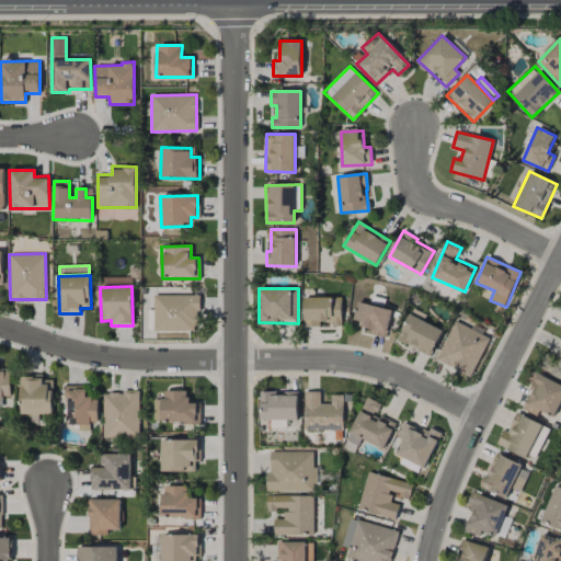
[(155,295),(153,331),(198,331),(198,296),(155,295)]
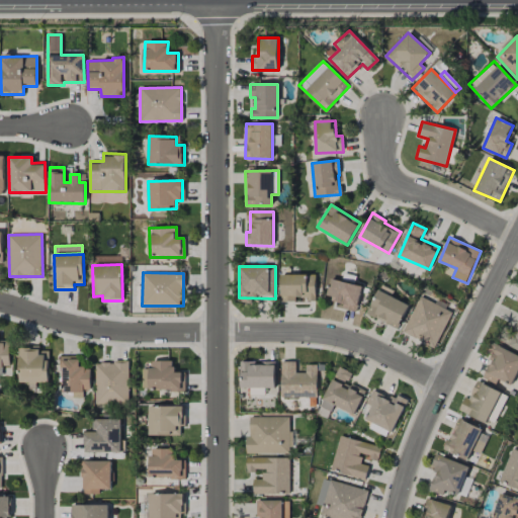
[(315,275),(281,274),(281,301),(295,301),(295,298),(315,299),(315,275)]
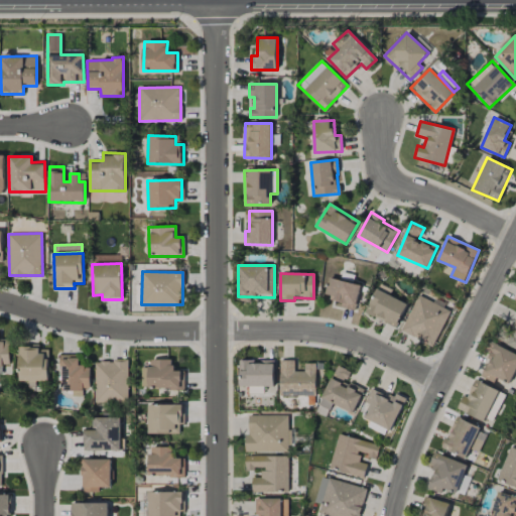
[(355,310),(360,284),(329,278),(325,297),(342,300),(341,307),(355,310)]
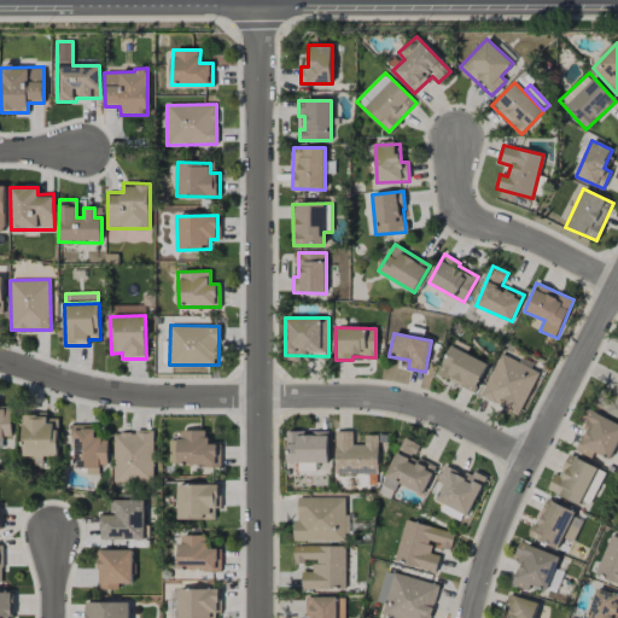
[(474,392),(488,363),(449,347),(437,375),(474,392)]
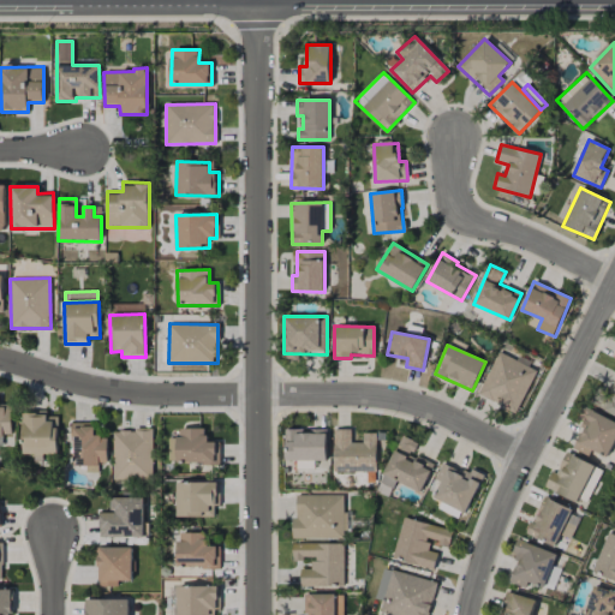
[(519,412),(536,368),(495,352),(479,396),(519,412)]
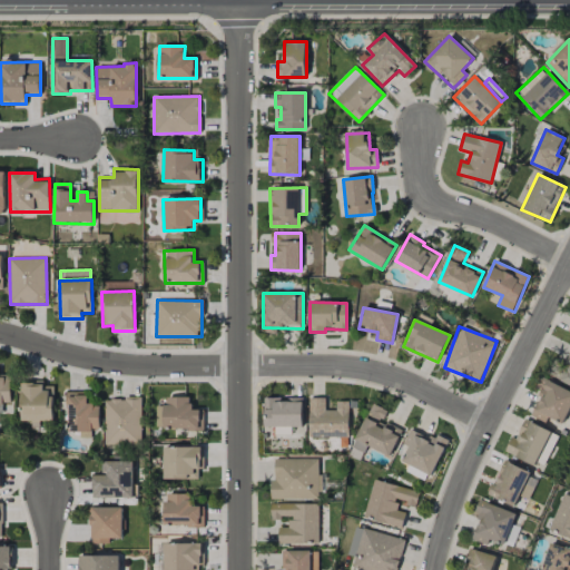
[(569,350),(556,377),(569,384),(569,350)]
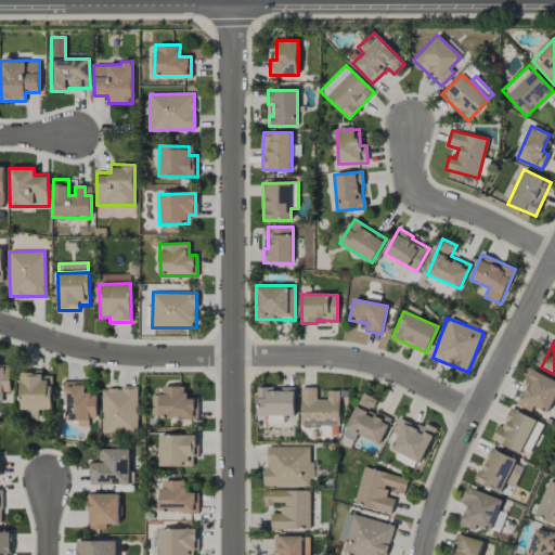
[(0,402),(2,402),(2,391),(11,391),(11,365),(0,365),(0,402)]
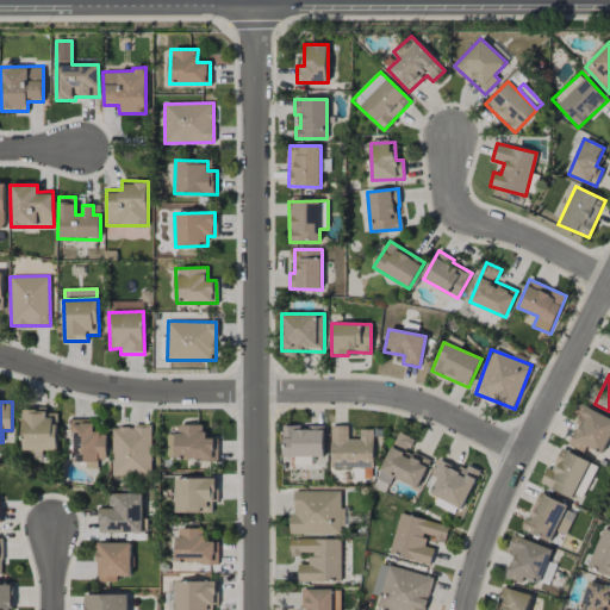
[(609,436),(609,417),(584,406),(570,439),(603,454),(609,436)]
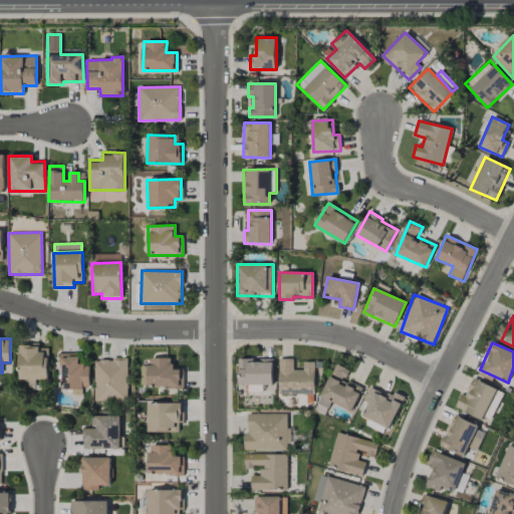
[(48,348),(39,348),(39,343),(19,344),(20,379),(28,379),(28,386),(36,386),(35,379),(48,379),(48,348)]
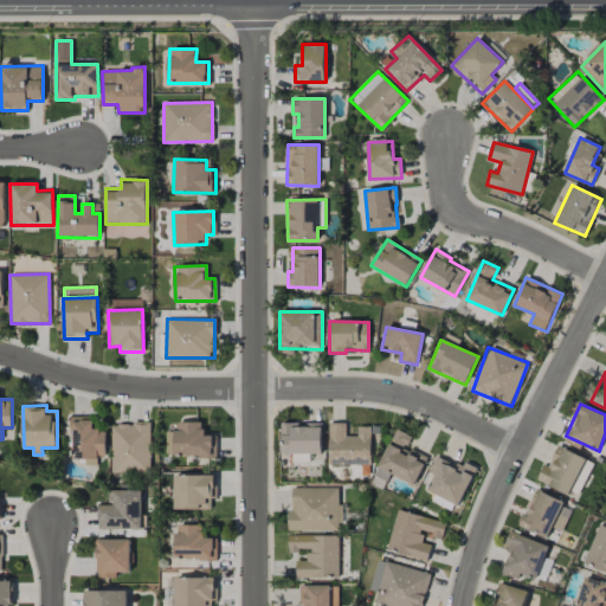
[(107,456),(107,430),(94,430),(94,417),(71,417),(71,434),(73,434),(73,458),(85,458),(85,465),(98,465),(98,456),(107,456)]
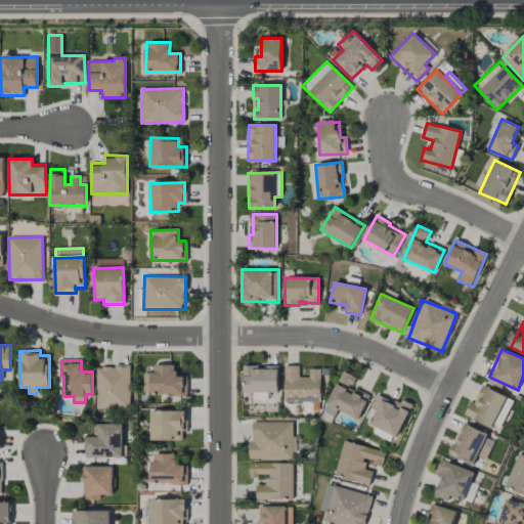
[(176,365),(153,364),(151,394),(186,395),(186,377),(175,377),(176,365)]
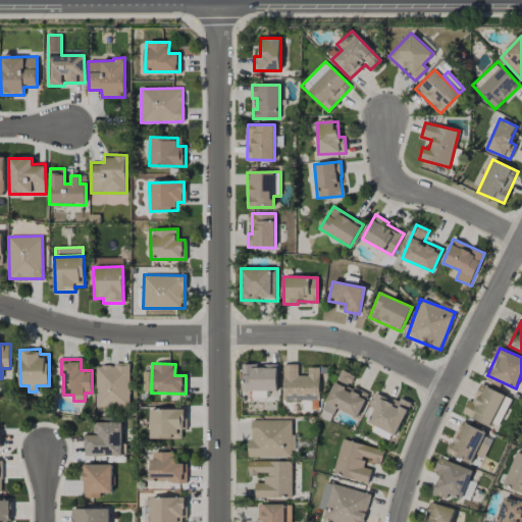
[(243,390),(277,392),(277,365),(243,364),(243,390)]
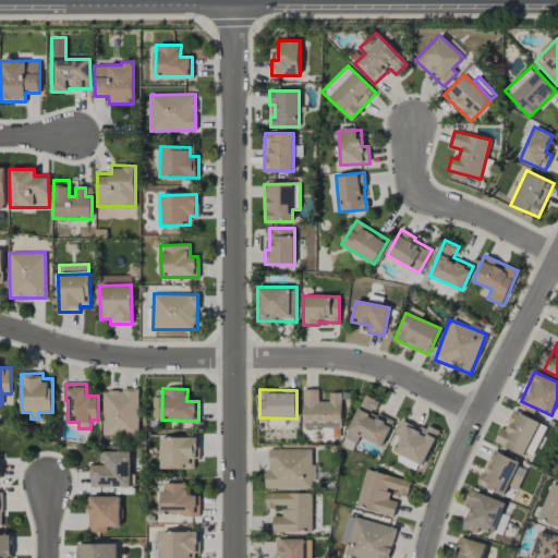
[(319,390),(303,389),(302,427),(341,428),(342,392),(329,392),(329,402),(318,401),(319,390)]
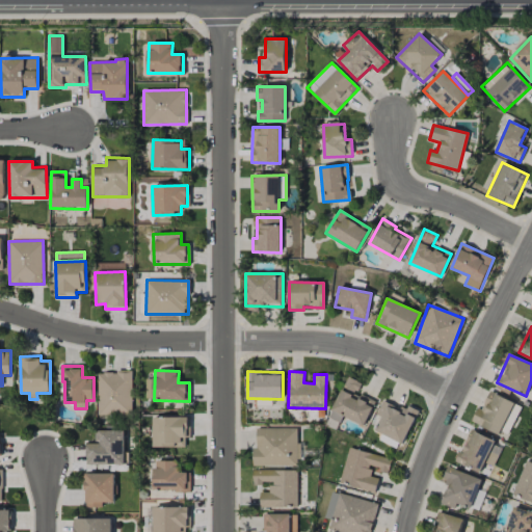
[(132,372),(99,372),(98,415),(132,415),(132,372)]
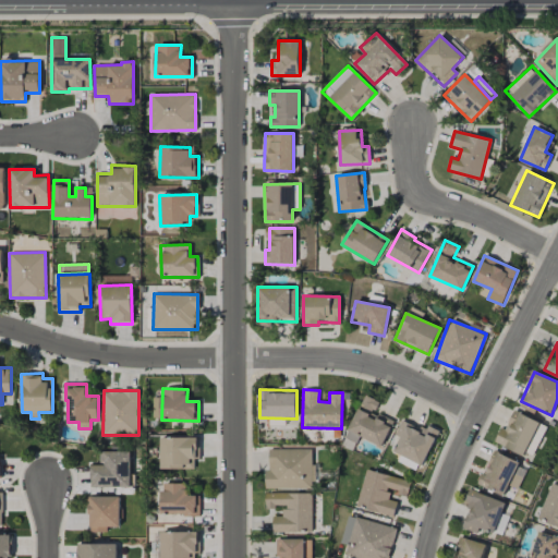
[(393,421),(375,412),(379,402),(364,395),(344,438),(356,443),(359,437),(381,447),(393,421)]
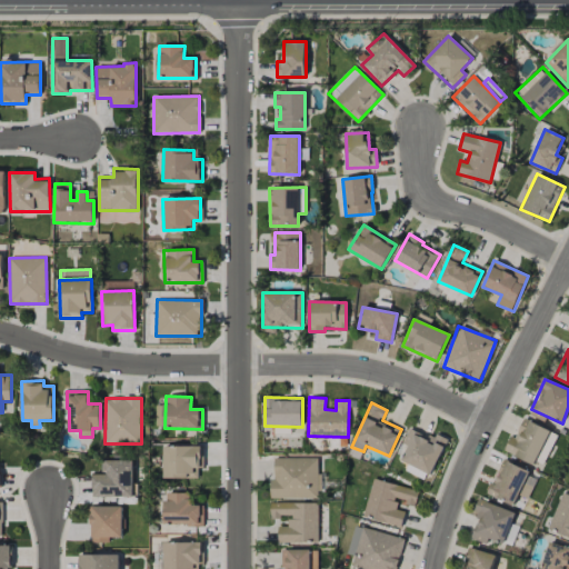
[(557,433),(522,418),(506,452),(535,466),(542,448),(549,451),(557,433)]
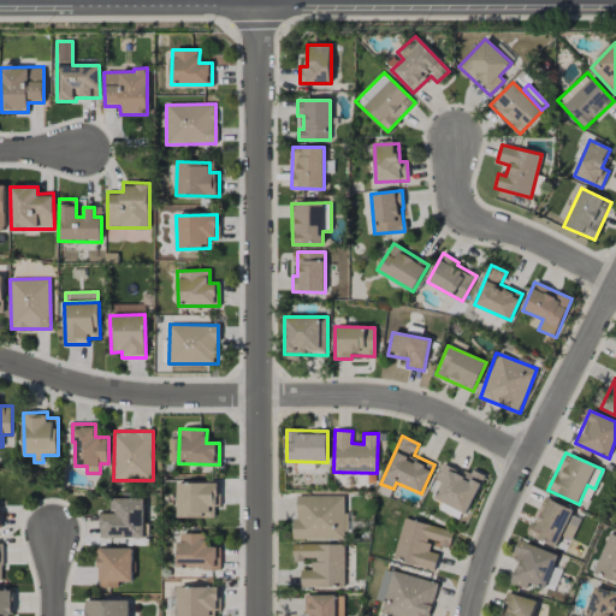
[(484,477),(466,468),(463,474),(443,465),(436,480),(440,483),(433,499),(467,514),(484,477)]
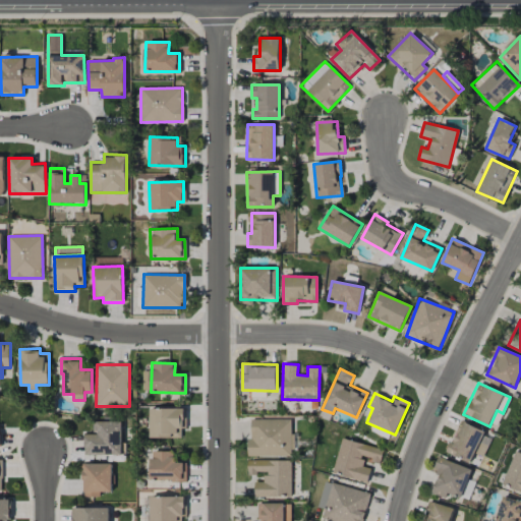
[(183,408),(149,409),(150,439),(184,438),(183,408)]
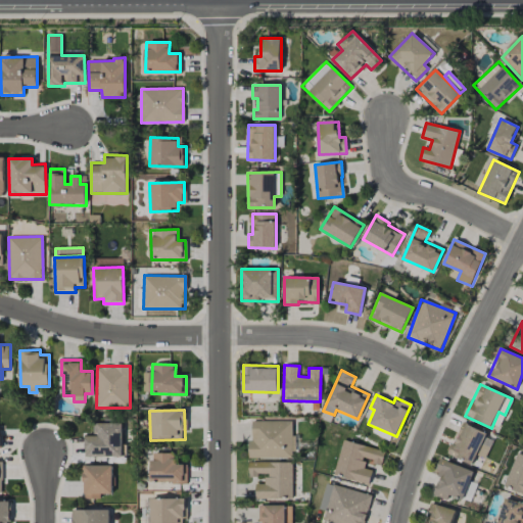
[(292,421),(250,421),(250,458),(292,459),(292,421)]
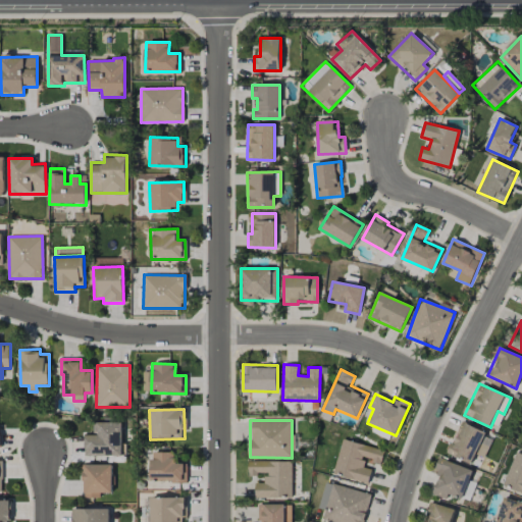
[(485,433),(462,421),(447,453),(471,464),(485,433)]
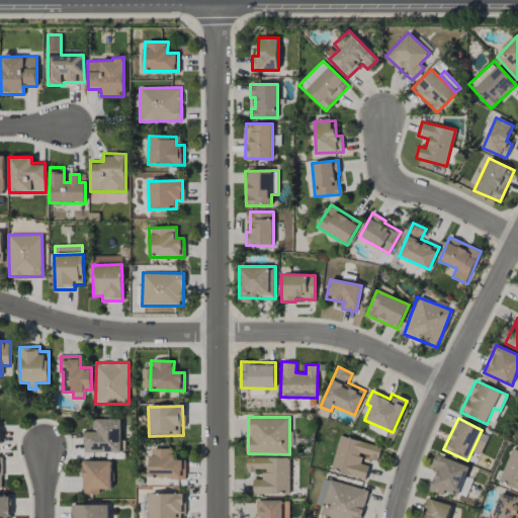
[(84,432),(84,452),(121,452),(121,419),(92,419),(92,432),(84,432)]
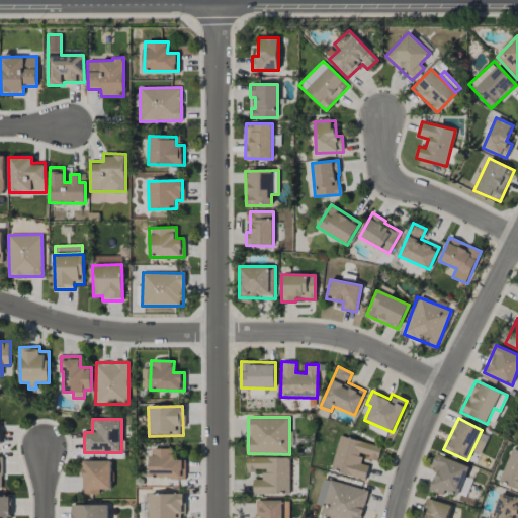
[(381,447),(340,436),(331,470),(365,480),(368,465),(359,463),(361,453),(370,455),(369,459),(377,461),(381,447)]
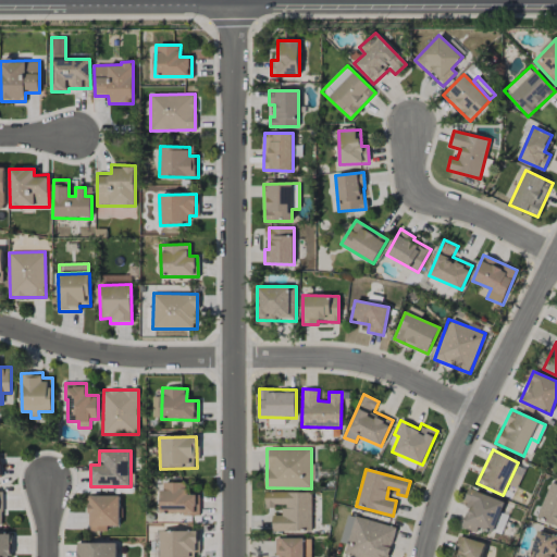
[(187,483),(162,482),(161,514),(198,515),(198,494),(187,494),(187,483)]
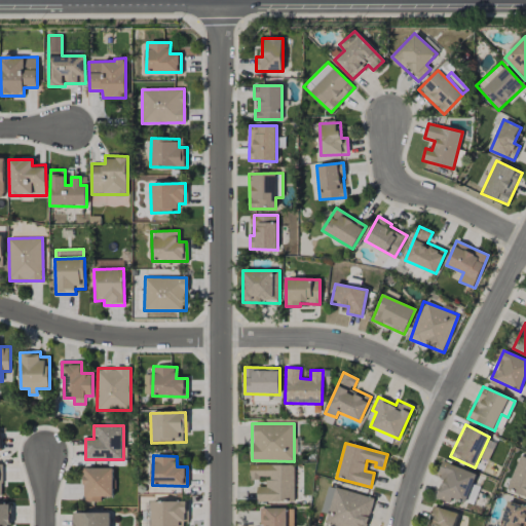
[(525,457),(520,455),(505,489),(525,497),(525,457)]
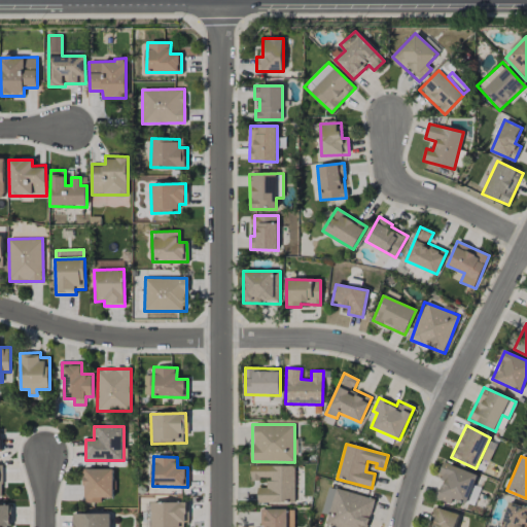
[(450,503),(452,498),(467,503),(477,475),(443,462),(437,477),(443,479),(435,499),(450,503)]
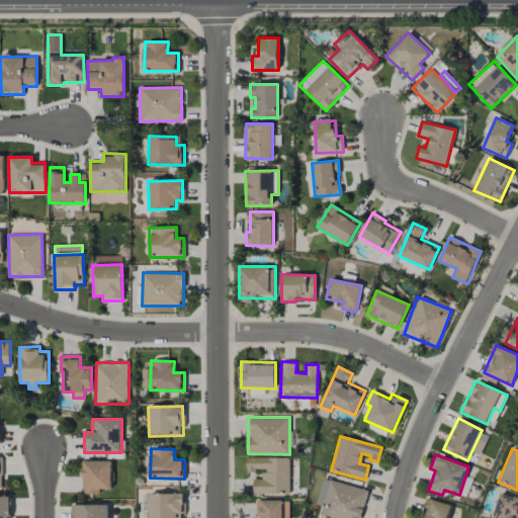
[(288,457),(246,458),(247,470),(262,470),(262,479),(253,479),(253,495),(289,494),(288,457)]
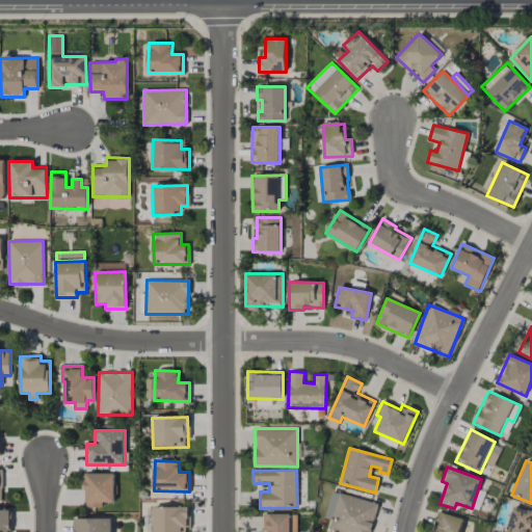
[(114,502),(114,473),(84,474),(85,508),(103,507),(102,502),(114,502)]
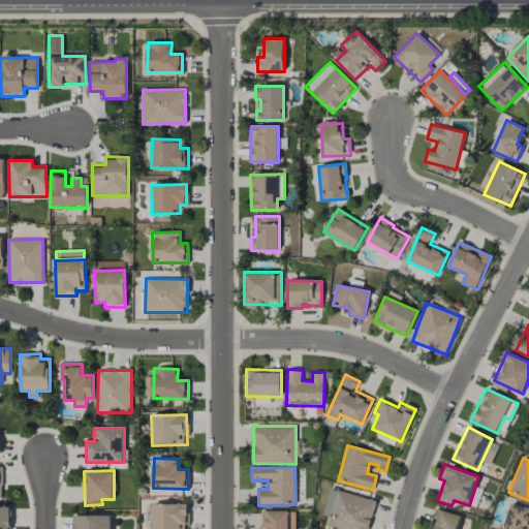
[(337,528),(368,528),(376,501),(330,488),(322,515),(330,517),(328,526),(337,528)]
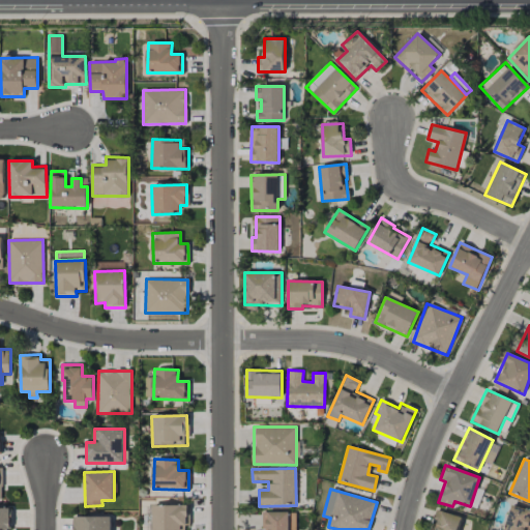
[(185,529),(186,505),(152,505),(151,529),(185,529)]
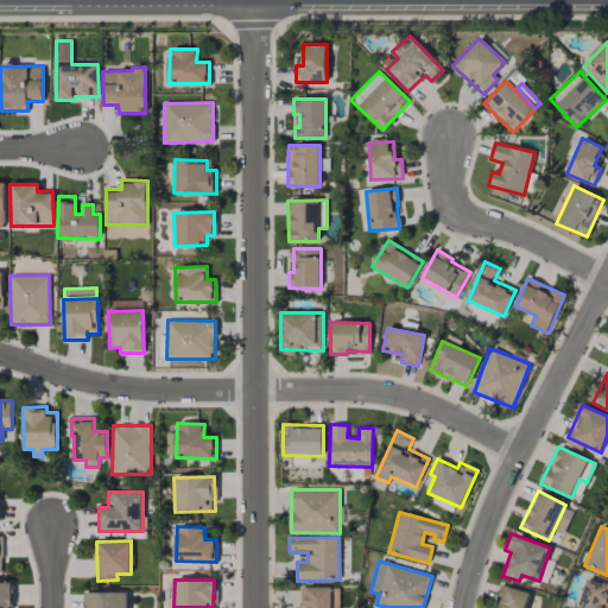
[(607,607),(607,584),(586,580),(577,607),(607,607)]
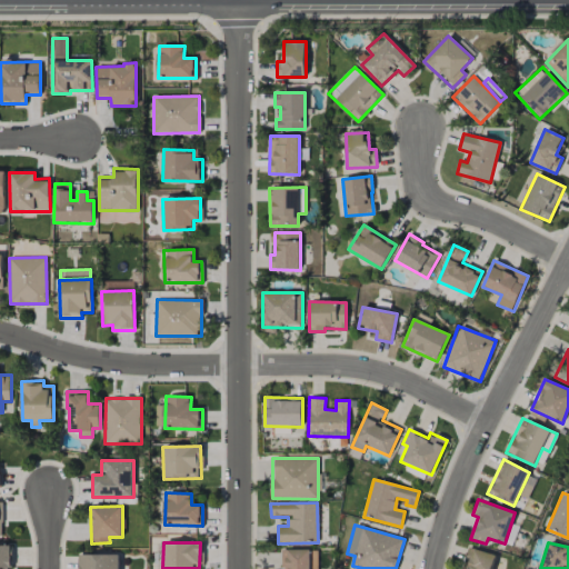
[(0,568),(7,568),(11,568),(10,545),(0,545),(0,568)]
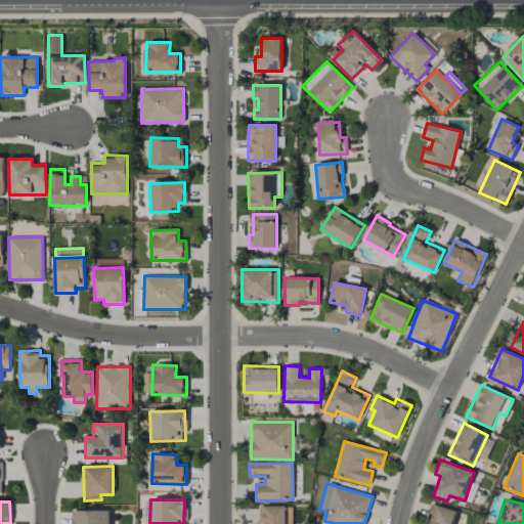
[(292,523),(292,506),(260,507),(259,523),(292,523)]
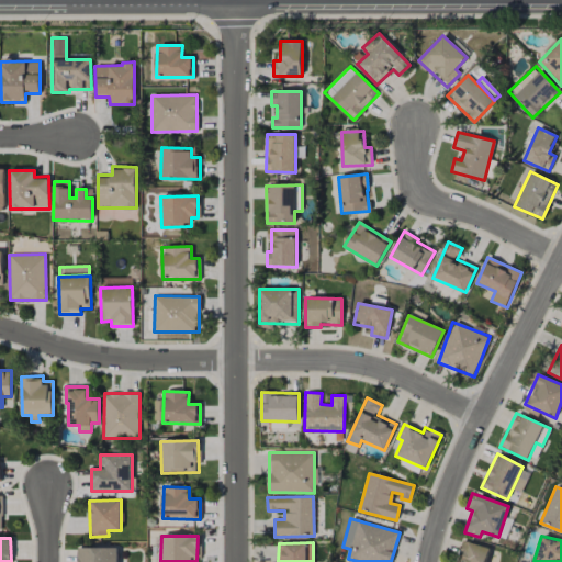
[(484,561),(487,547),(463,542),(460,561),(484,561)]
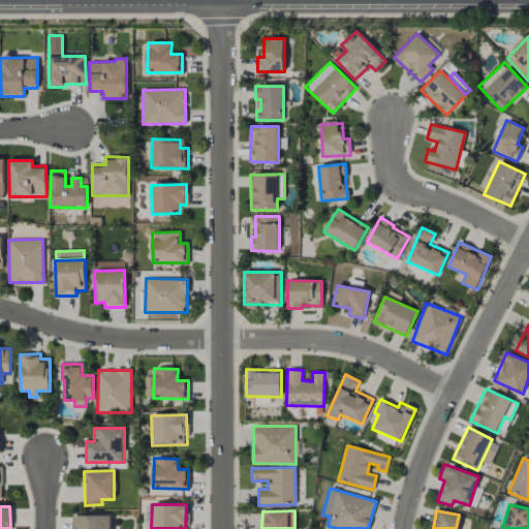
[(110,528),(110,515),(73,516),(73,528),(110,528)]
